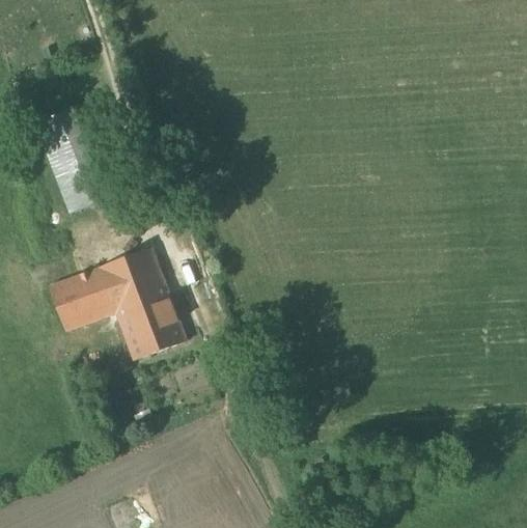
[(89,102),(34,122),(68,213),(123,192),(89,102)]
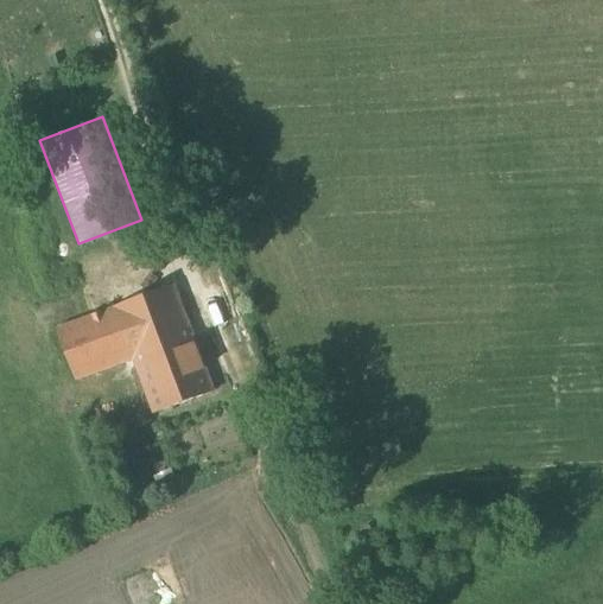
[(131,357),(190,336),(171,284),(54,328),(73,379),(131,357)]
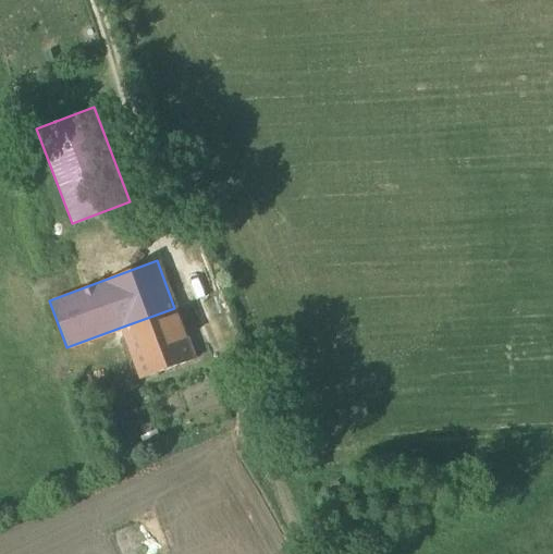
[(174,308),(120,328),(139,378),(192,357),(174,308)]
